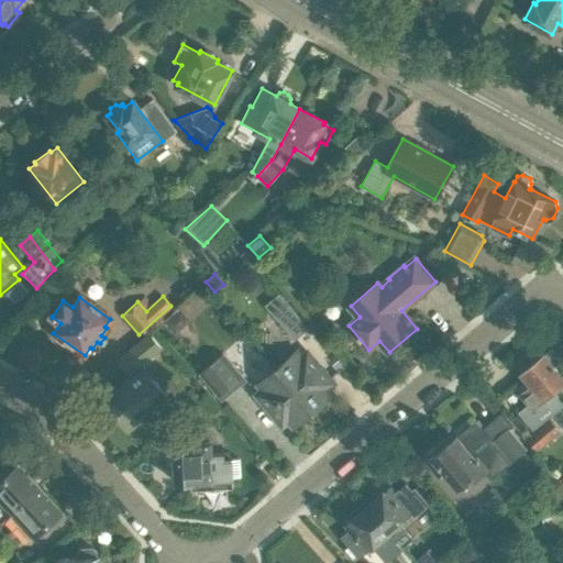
[(295,341),(309,328),(286,300),(271,312),(295,341)]
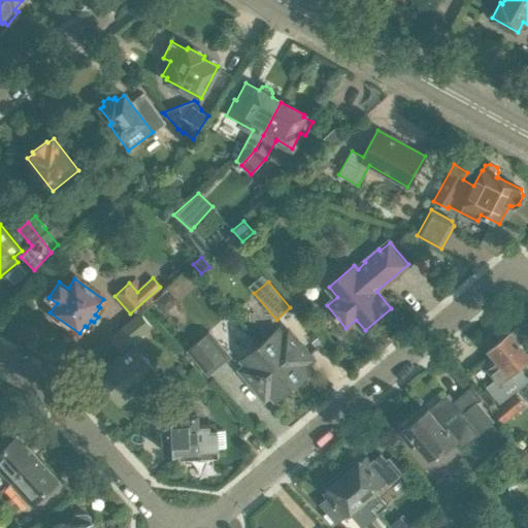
[(166,310),(178,301),(169,290),(158,300),(166,310)]
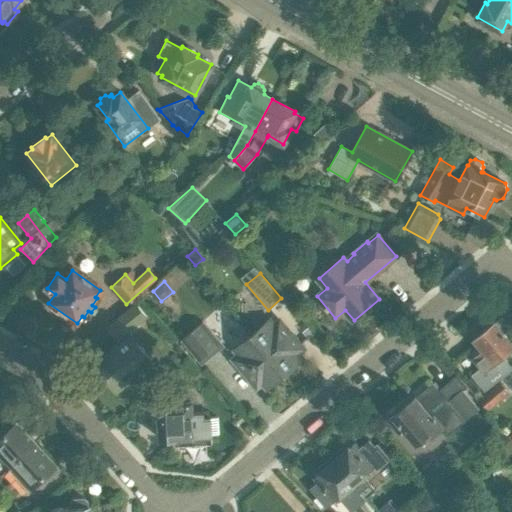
[(136,375),(144,369),(151,363),(126,332),(146,316),(135,304),(107,327),(119,342),(92,363),(105,379),(106,379),(116,391),(136,374),(136,375)]
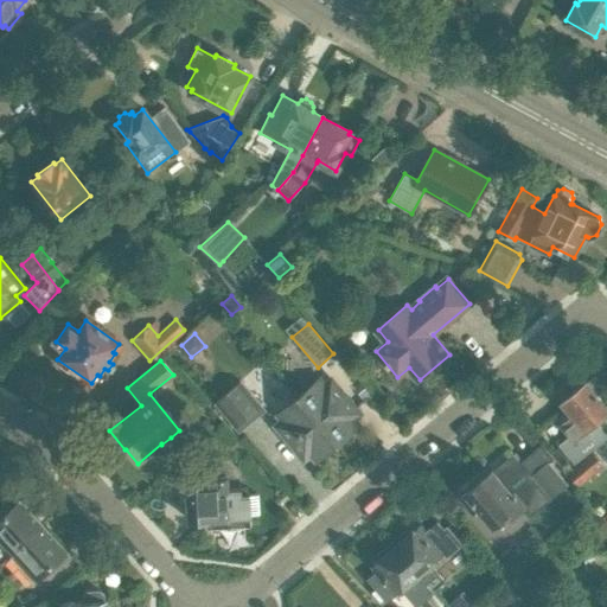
[(570,435),(558,445),(574,464),(595,446),(604,440),(606,436),(606,433),(596,421),(606,411),(606,407),(598,396),(606,390),(595,377),(587,383),(586,383),(580,381),(570,389),(572,396),(562,403),(574,416),(562,426),(570,435)]
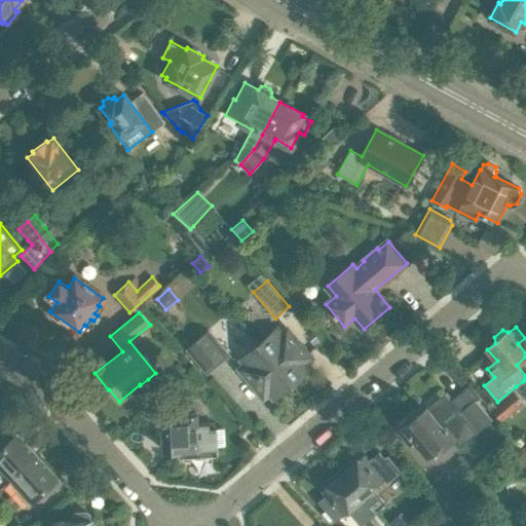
[(209,374),(231,354),(209,329),(186,348),(209,374)]
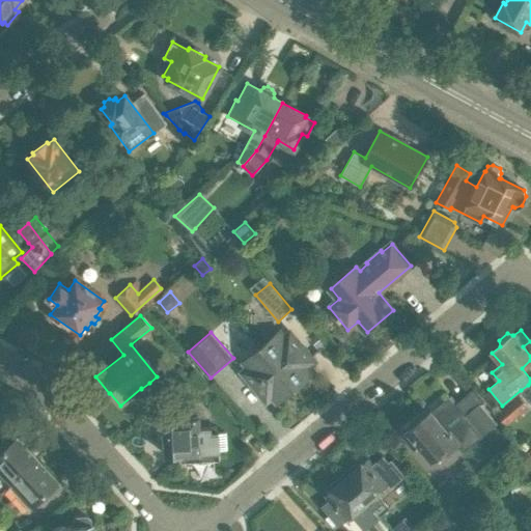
[(284,337),(279,332),(261,347),(296,387),(313,371),(308,366),(314,361),(289,332),(284,337)]
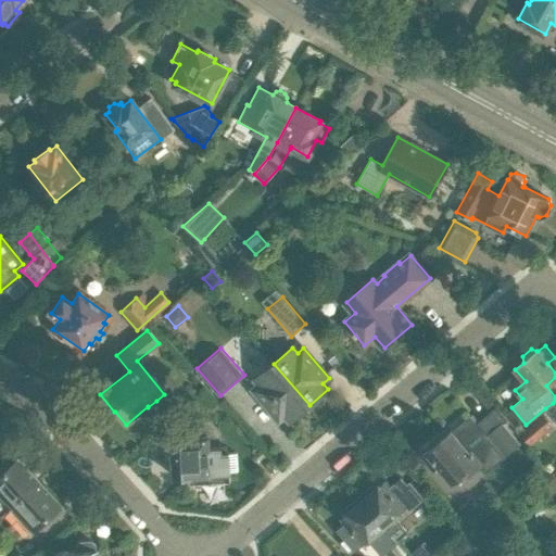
[(290,421),(310,405),(274,364),(254,380),(260,386),(253,390),(279,420),(285,415),(290,421)]
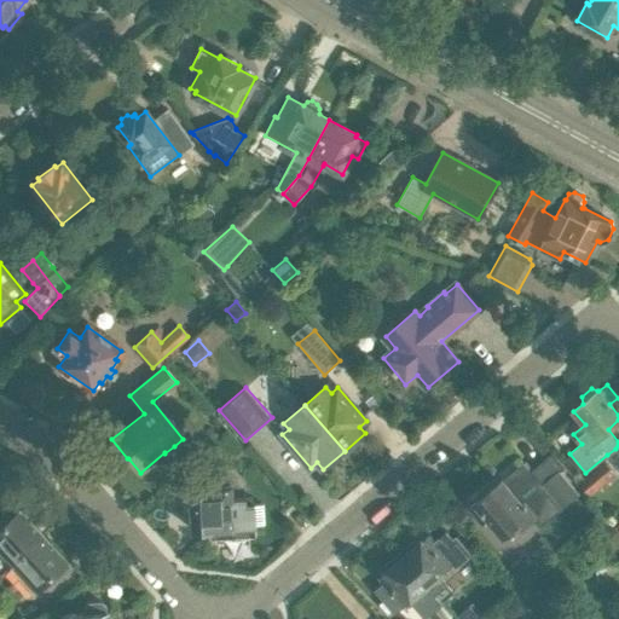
[(208,466),(230,446),(223,439),(201,457),(208,466)]
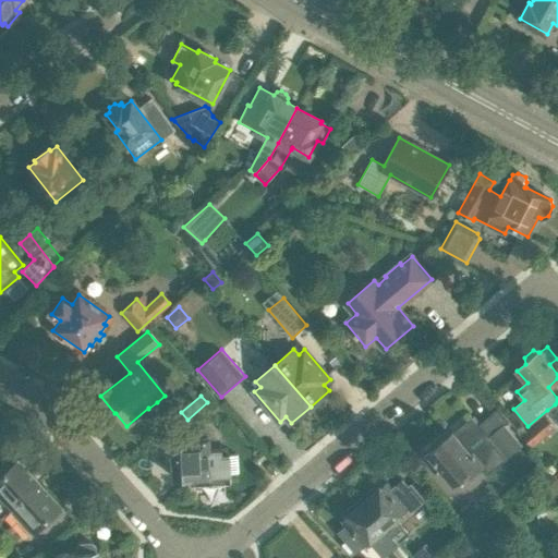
[(557,401),(555,404),(547,410),(556,422),(557,420),(557,401)]
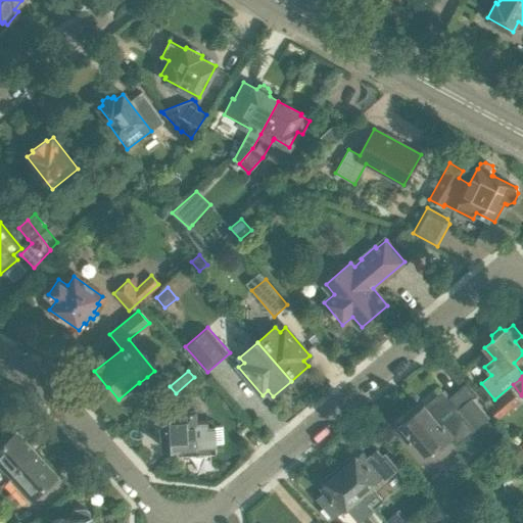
[(447,454),(494,415),(468,383),(448,398),(442,391),(395,430),(408,444),(415,438),(427,453),(438,443),(447,454)]
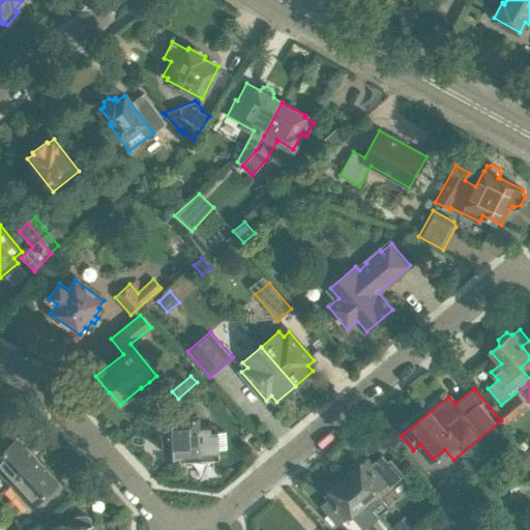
[(518,392),(496,411),(506,424),(528,406),(518,392)]
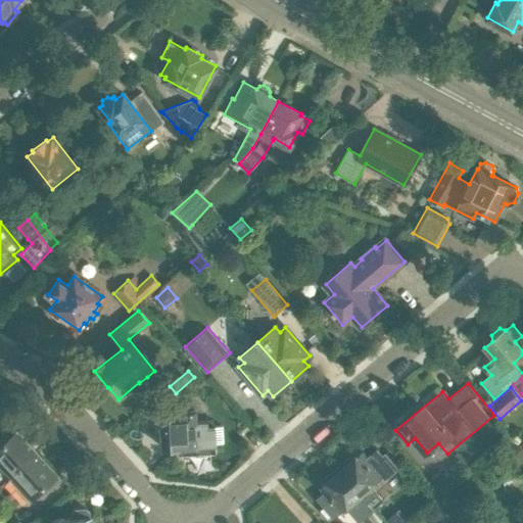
[(183,411),(182,407),(162,408),(162,417),(155,417),(155,430),(163,430),(163,447),(178,447),(178,456),(217,454),(216,443),(224,442),(223,426),(216,427),(215,426),(207,426),(207,421),(195,422),(195,410),(183,411)]
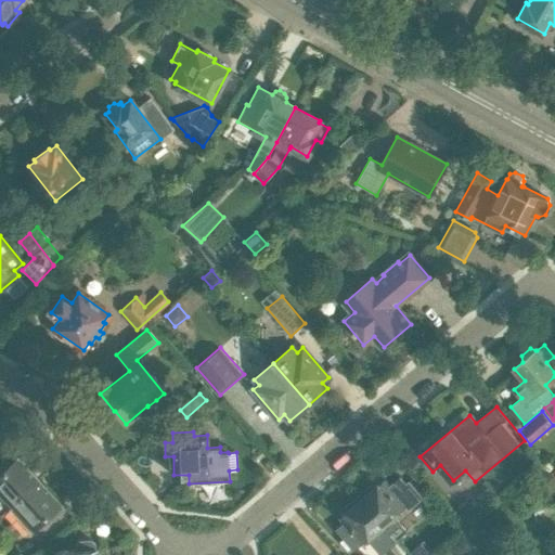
[(18,457),(14,453),(1,465),(5,469),(0,474),(0,498),(9,507),(39,479),(18,457)]
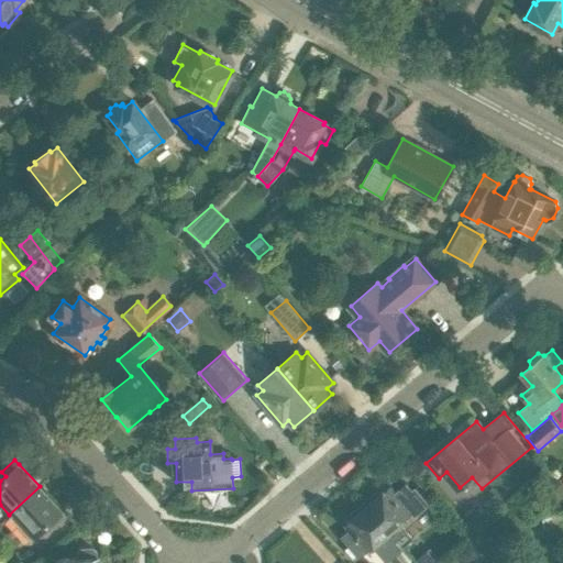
[(411,490),(406,484),(393,495),(387,488),(385,490),(383,487),(373,495),(375,499),(367,506),(403,547),(412,539),(399,523),(411,514),(414,517),(428,505),(415,488),(411,490)]
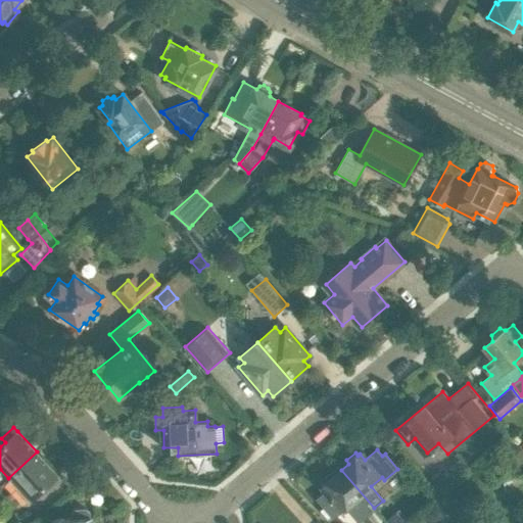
[(49,491),(62,479),(57,475),(58,474),(37,452),(8,478),(30,501),(45,486),(49,491)]
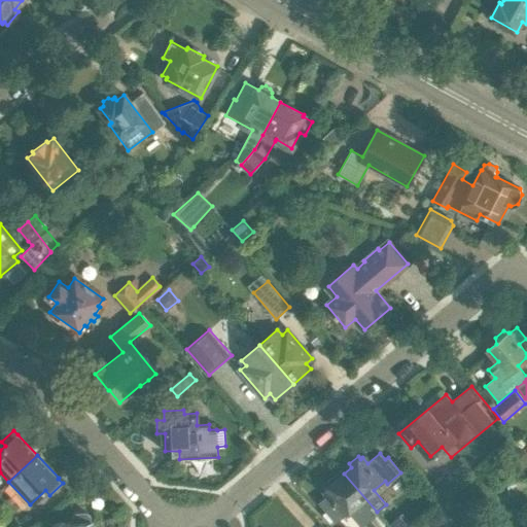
[(377,512),(344,473),(336,480),(334,477),(324,485),(326,488),(324,489),(328,494),(319,502),(337,522),(350,511),(362,525),(377,512)]
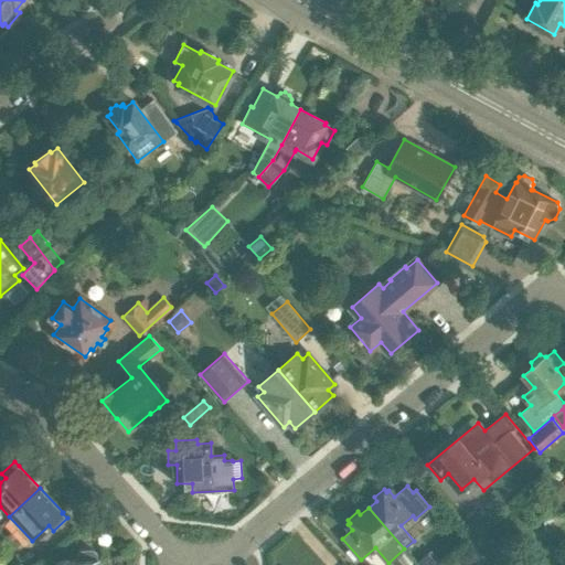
[(465,528),(471,535),(477,530),(470,522),(465,528)]
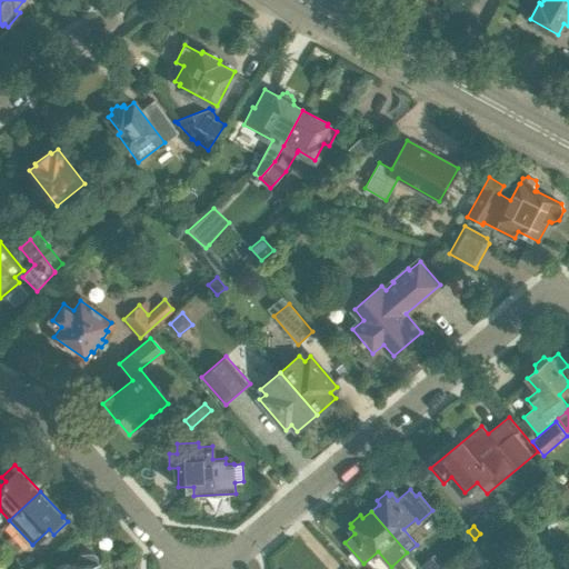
[(99,568),(100,563),(99,563),(98,557),(93,553),(83,553),(80,558),(80,565),(58,566),(57,568),(99,568)]
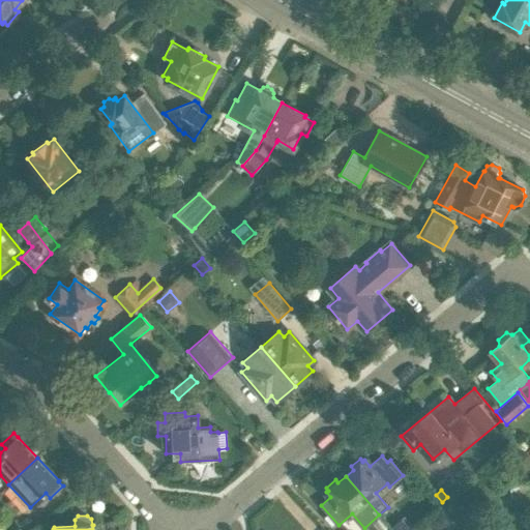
[(24,529),(15,520),(3,529),(24,529)]
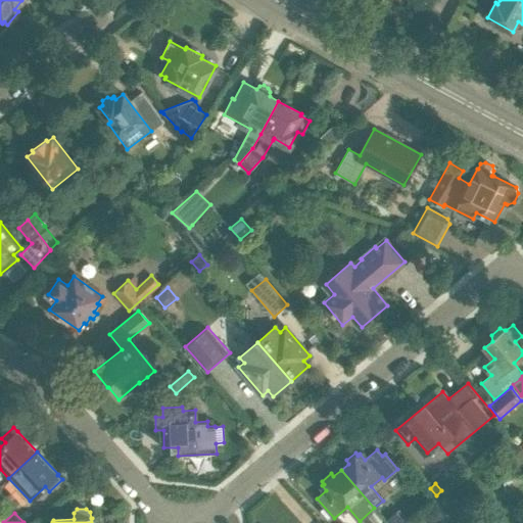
[(402,522),(394,514),(385,521),(387,522),(402,522)]
